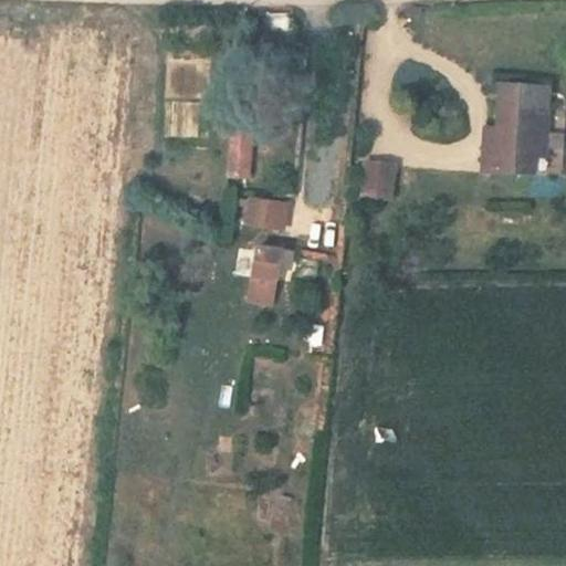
[(166,55),(166,97),(207,97),(207,55),(166,55)]
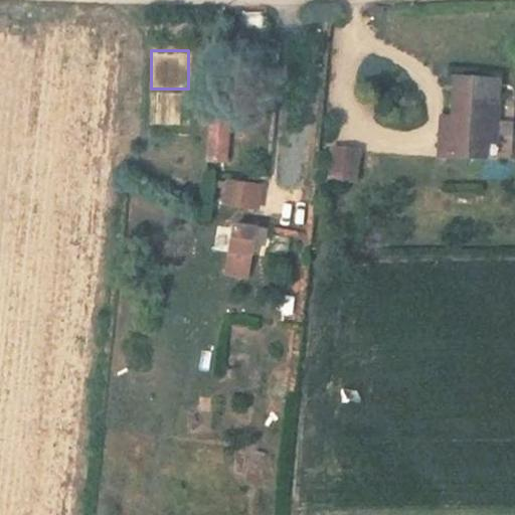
[(491,104),(497,104),(498,81),(458,79),(454,155),(488,156),(491,104)]
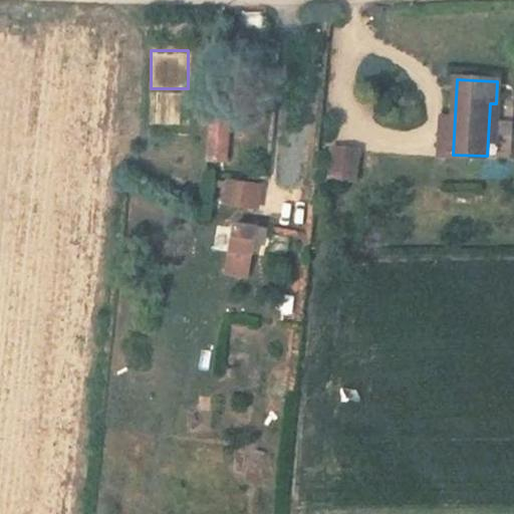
[(152,90),(151,124),(188,124),(188,91),(152,90)]
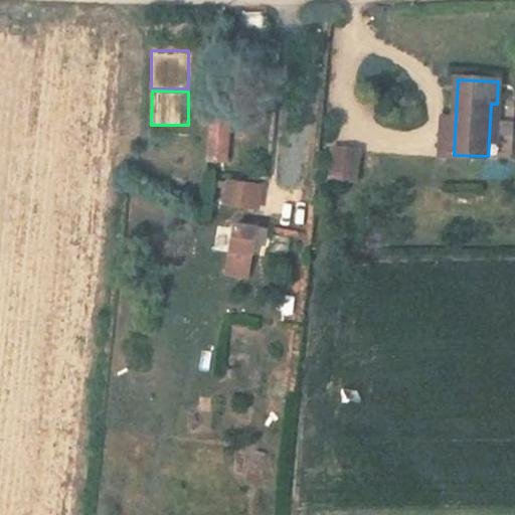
[(229,120),(211,118),(206,162),(214,163),(213,170),(221,171),(221,164),(224,164),(229,120)]
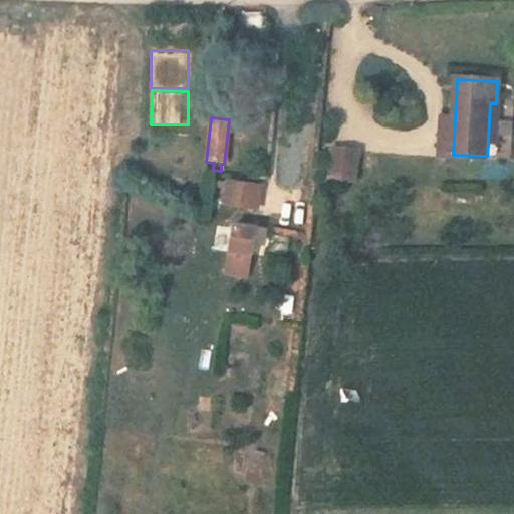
[(358,150),(335,148),(332,176),(355,179),(358,150)]
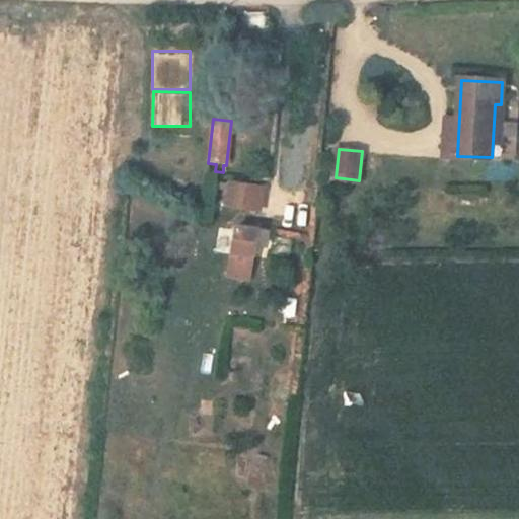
[(233,182),(229,205),(262,211),(266,188),(233,182)]
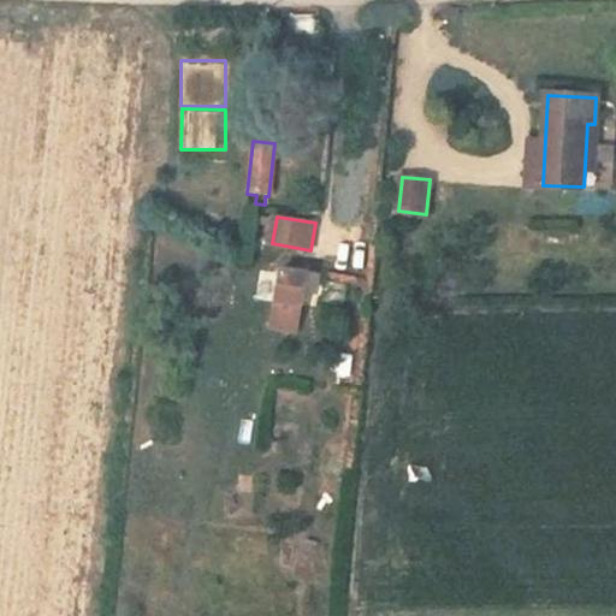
[(258,290),(274,294),(279,272),(264,268),(258,290)]
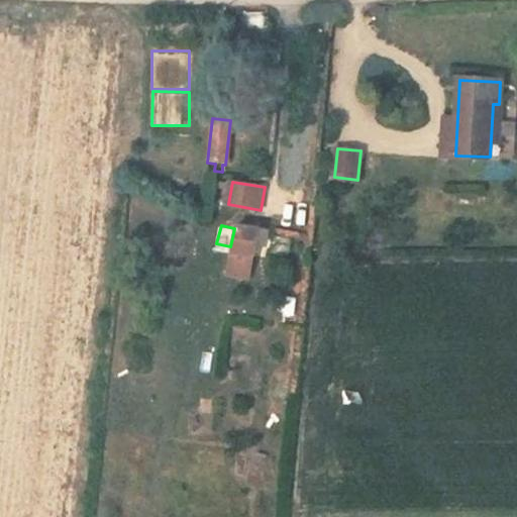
[(256,228),(236,225),(228,273),(248,277),(256,228)]
